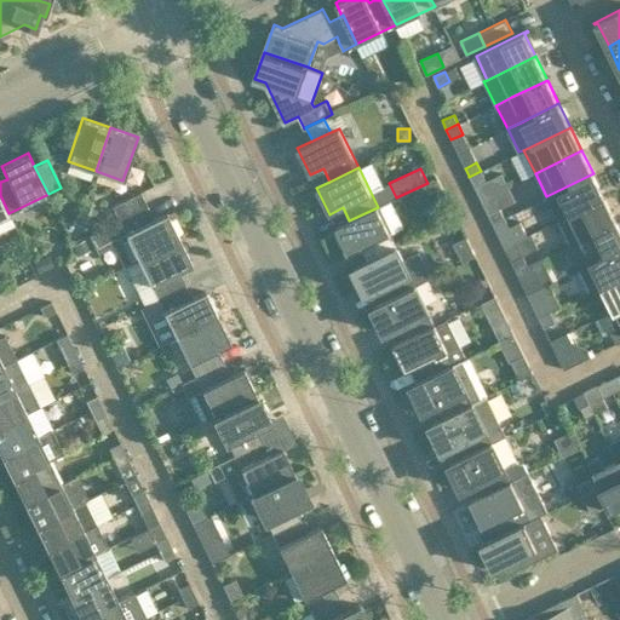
[(471,176),(469,177),(481,200),(483,199),(507,187),(501,173),(488,181),(486,182),(481,171),(471,176)]
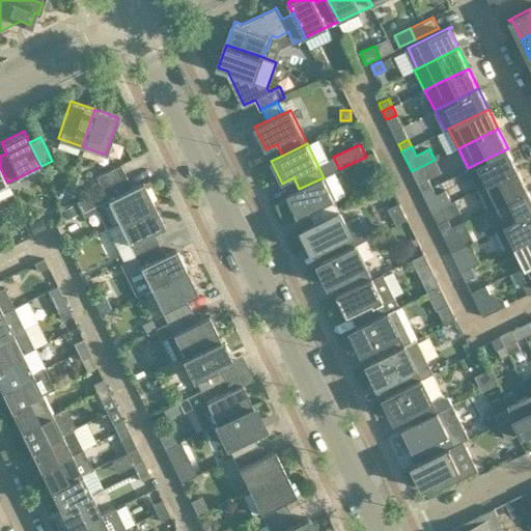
[(468,168),(478,189),(518,169),(508,148),(468,168)]
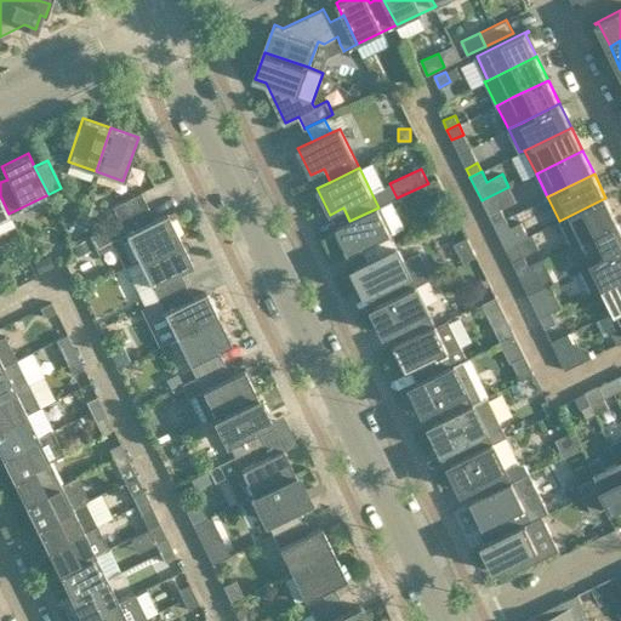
[(112,206),(119,220),(147,205),(141,192),(112,206)]
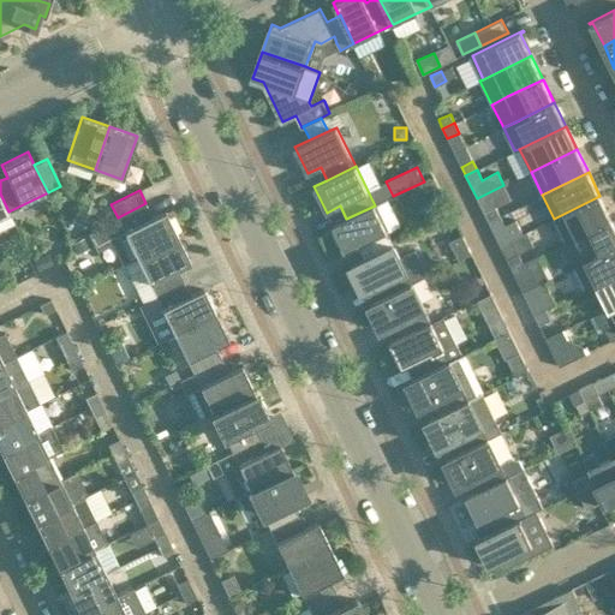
[(565,242),(575,237),(611,219),(599,196),(554,219),(565,242)]
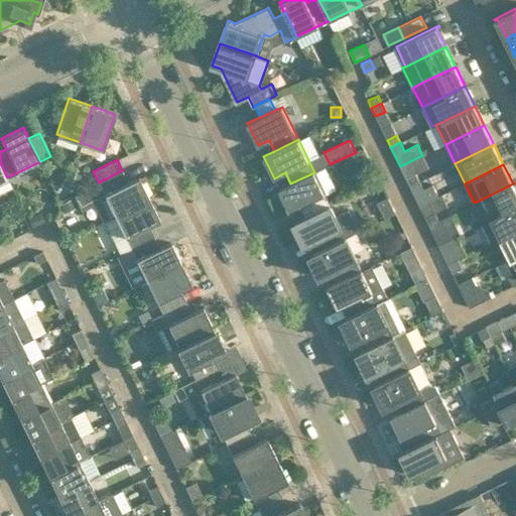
[(301,206),(306,216),(331,205),(325,194),(336,188),(326,166),(314,172),(290,183),(279,188),(290,211),(301,206)]
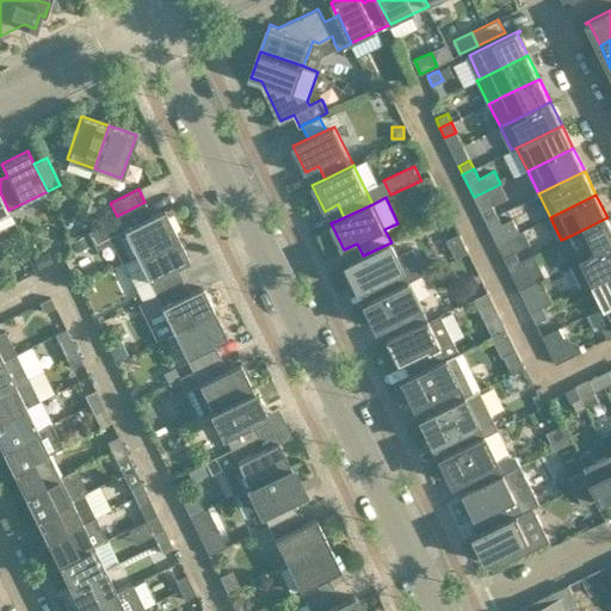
[(117,217),(87,230),(97,248),(111,241),(121,263),(136,255),(177,235),(165,209),(152,215),(144,202),(117,216),(117,217)]
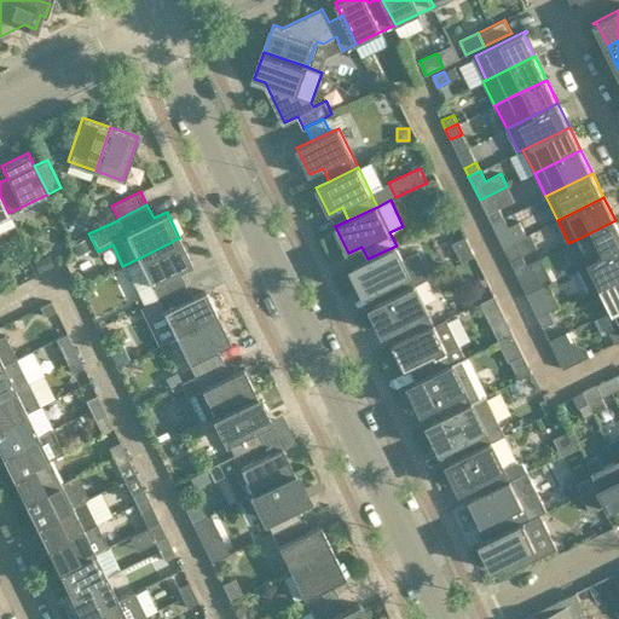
[(498,208),(487,214),(491,223),(493,223),(503,218),(498,208)]
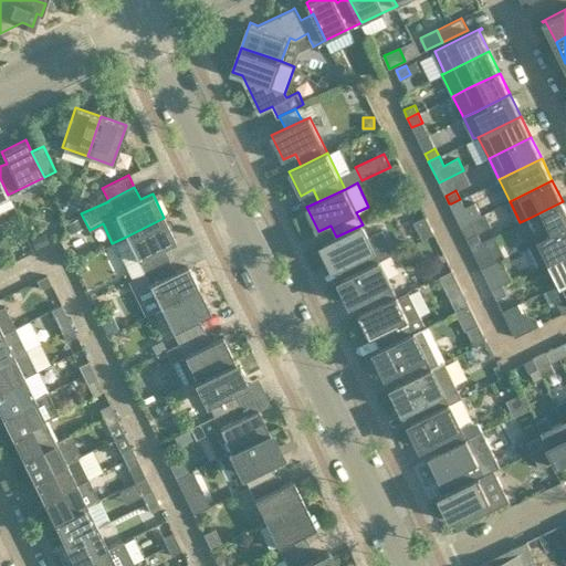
[(451,203),(449,203),(460,226),(462,224),(472,219),(472,220),(481,216),(474,202),(467,207),(464,208),(460,199),(451,203)]
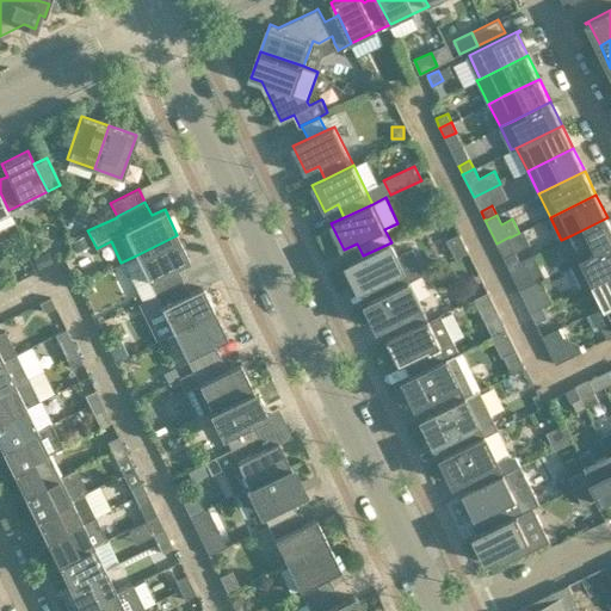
[(561,240),(559,241),(569,265),(572,264),(584,258),(610,244),(610,226),(608,217),(572,235),(561,240)]
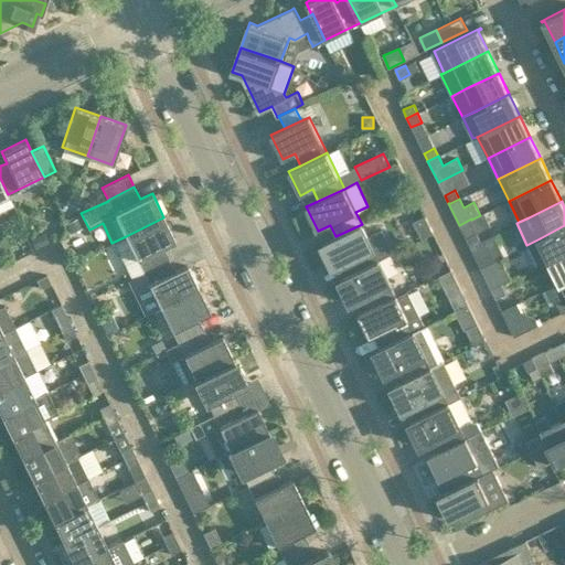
[(80,216),(65,223),(71,233),(84,225),(80,216)]
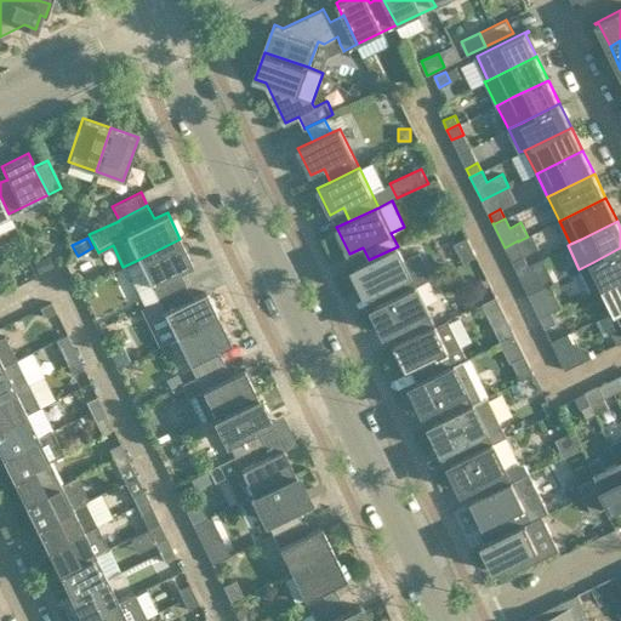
[(476,257),(467,238),(454,244),(463,262),(476,257)]
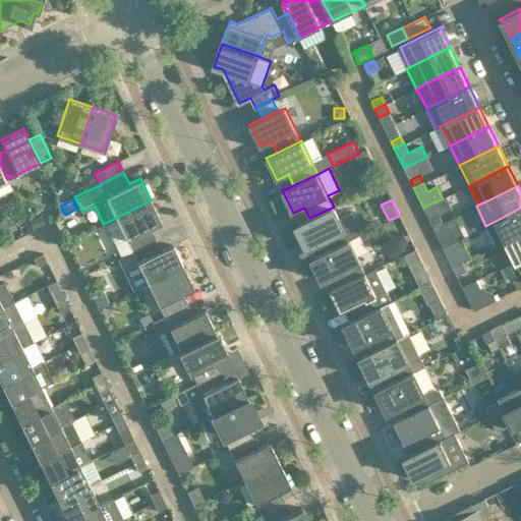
[(116,218),(132,250),(156,238),(151,227),(162,222),(151,200),(116,218)]
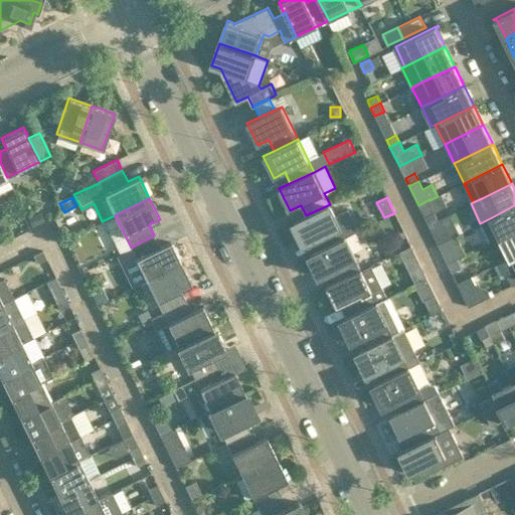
[(316,237),(321,247),(322,248),(345,236),(357,231),(345,207),(334,212),(330,204),(306,215),(295,220),(305,242),(316,237)]
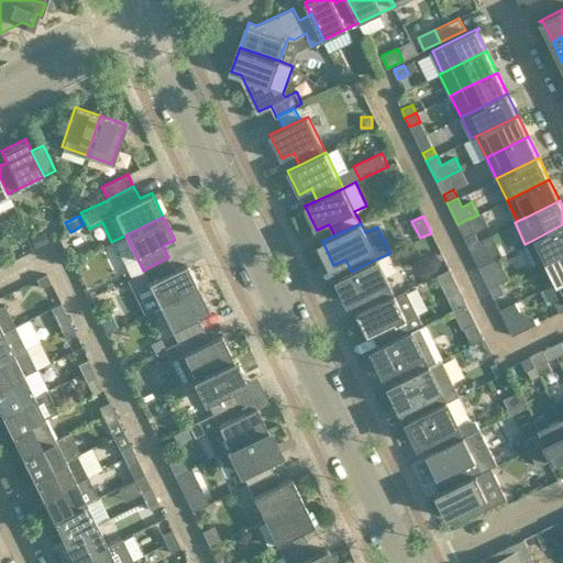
[(537,264),(548,258),(562,251),(562,224),(538,238),(527,243),(537,264)]
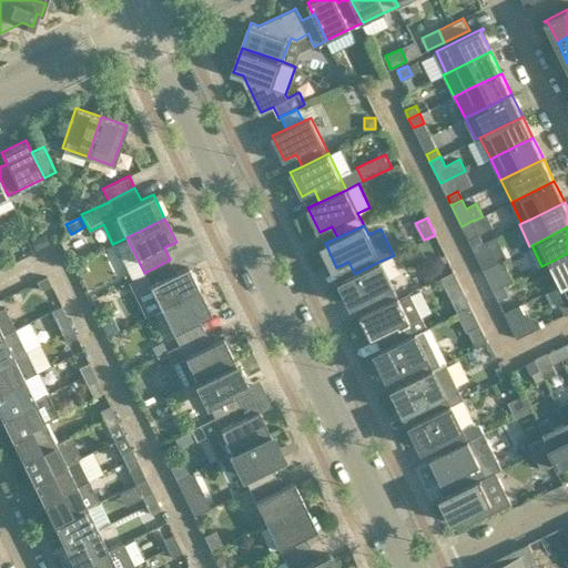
[(44,233),(30,240),(36,250),(50,243),(44,233)]
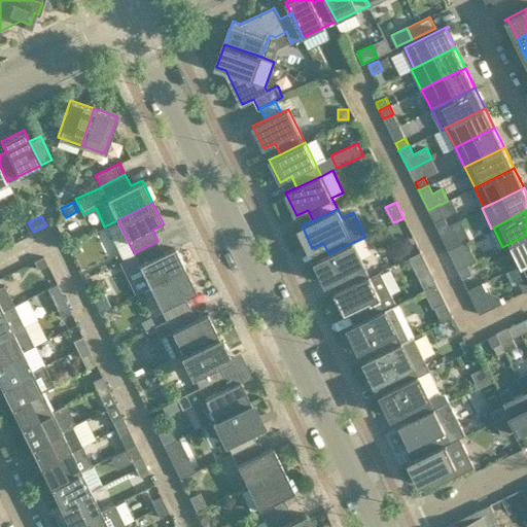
[(444,217),(434,222),(437,230),(440,229),(448,224),(444,217)]
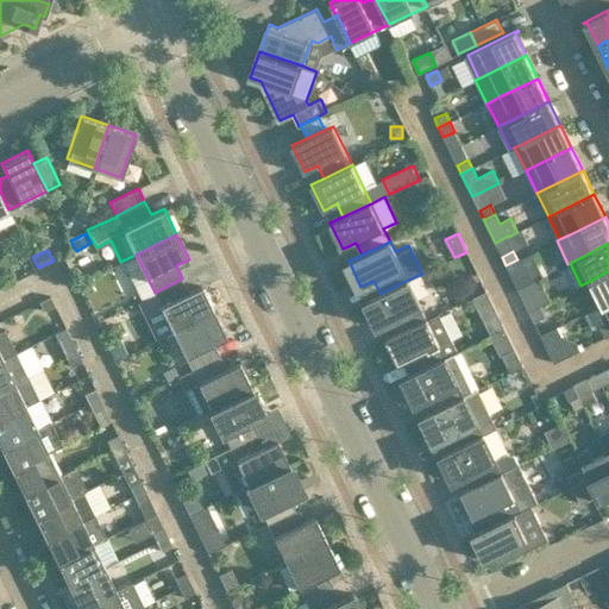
[(508,264),(506,265),(518,289),(520,288),(539,278),(542,276),(532,255),(532,253),(519,259),(518,259),(508,264)]
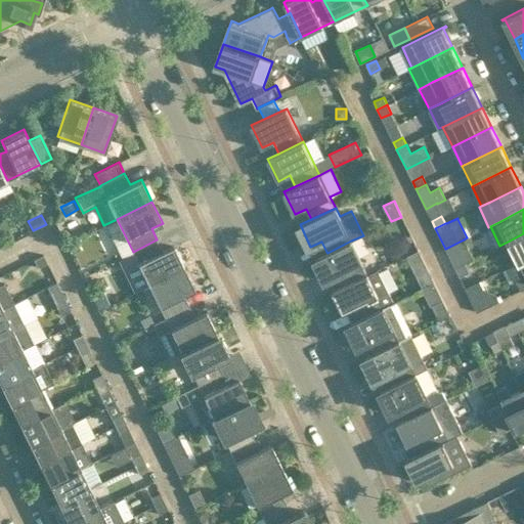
[(523,233),(510,241),(520,261),(523,258),(523,233)]
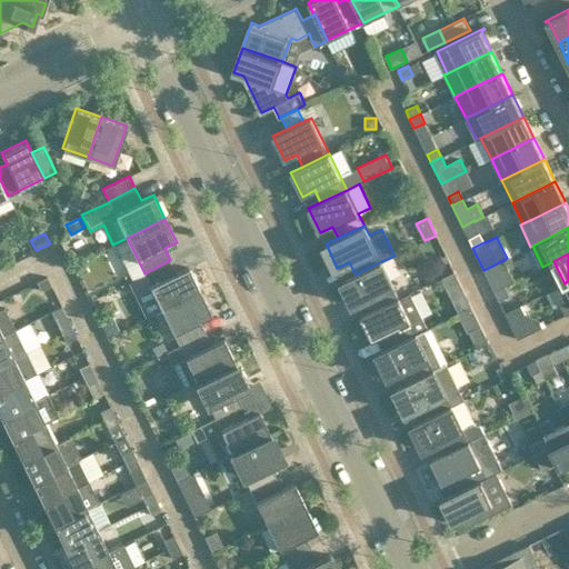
[(145,273),(161,309),(200,290),(188,267),(176,272),(170,260),(145,273)]
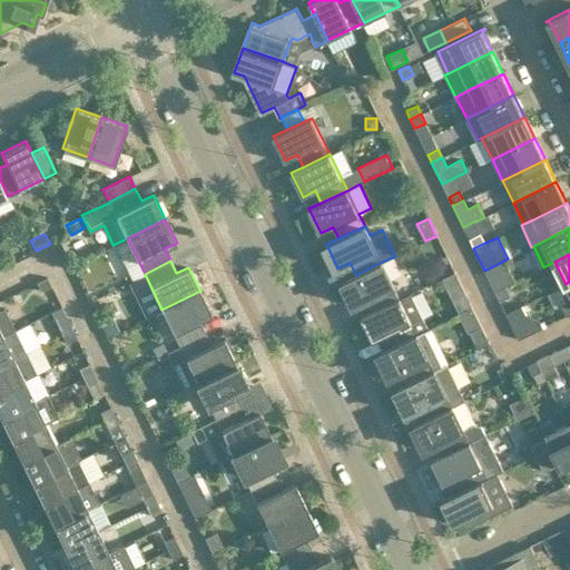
[(487,269),(484,271),(494,292),(497,291),(505,286),(516,282),(504,261),(487,269)]
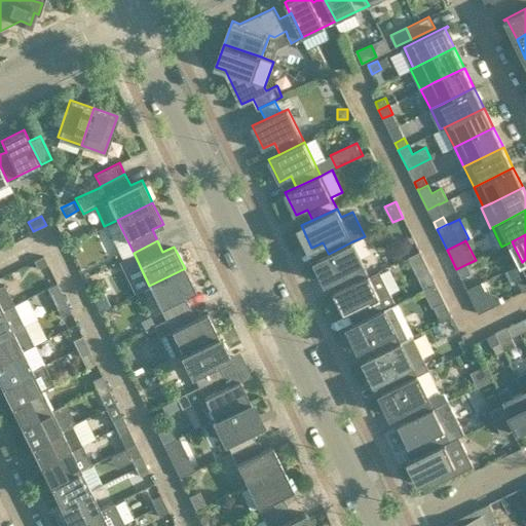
[(339,275),(344,287),(369,275),(369,274),(352,241),(329,254),(328,253),(317,259),(328,282),(339,275)]
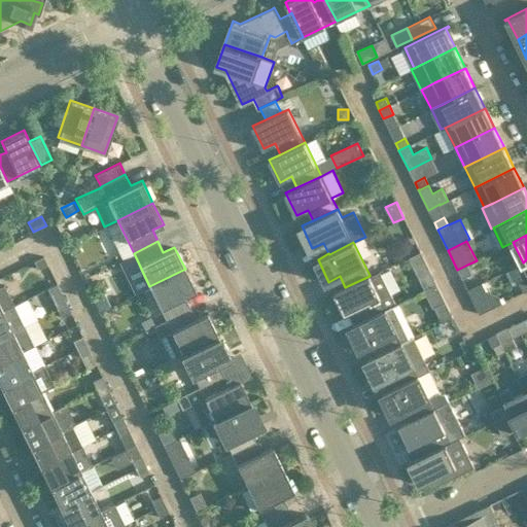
[(77,243),(69,247),(72,254),(80,250),(77,243)]
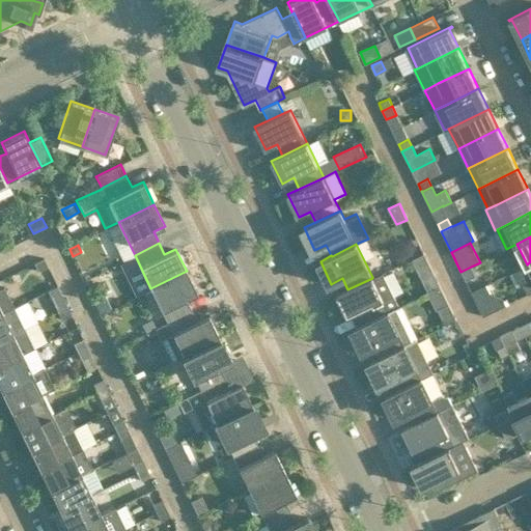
[(413,260),(416,266),(426,260),(423,255),(413,260)]
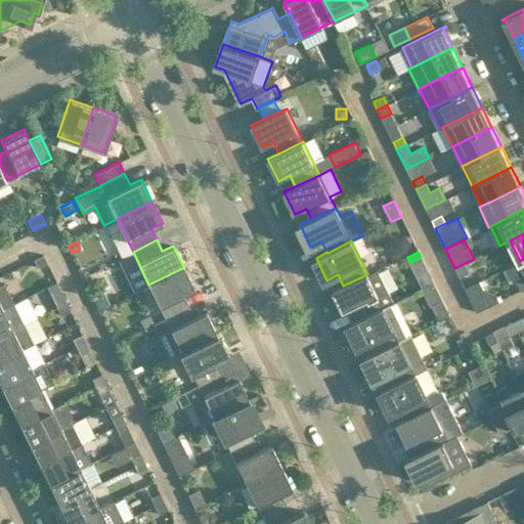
[(43,254),(34,259),(38,267),(47,263),(43,254)]
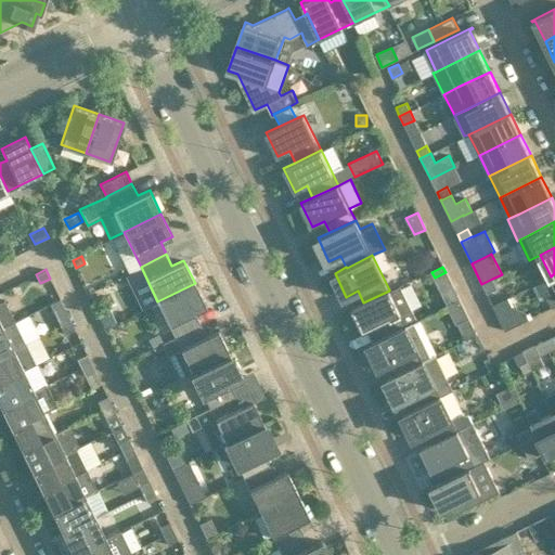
[(446,272),(435,278),(448,304),(459,298),(446,272)]
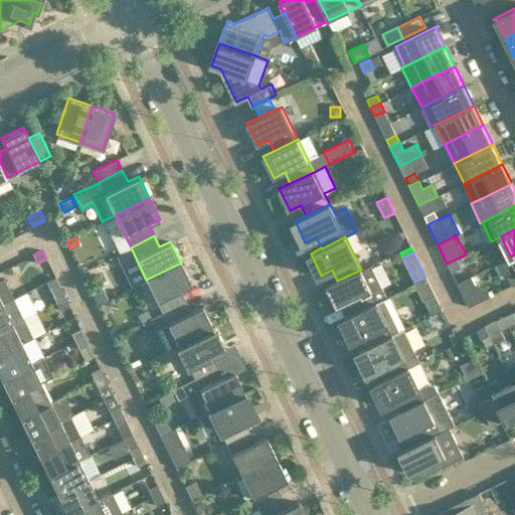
[(514,253),(511,256),(506,259),(512,273),(507,275),(512,285),(514,283),(514,253)]
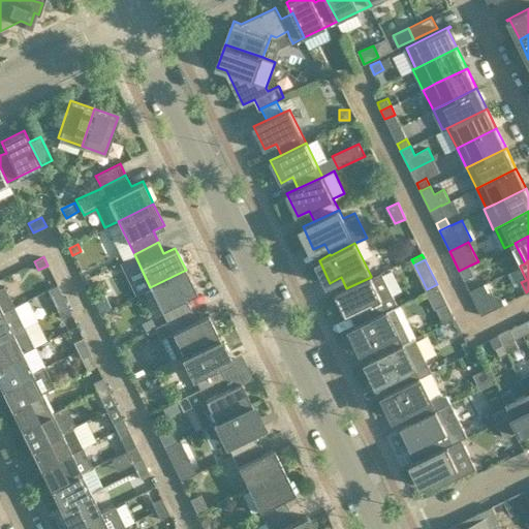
[(461,270),(459,271),(464,280),(465,279),(473,275),(469,266),(461,270)]
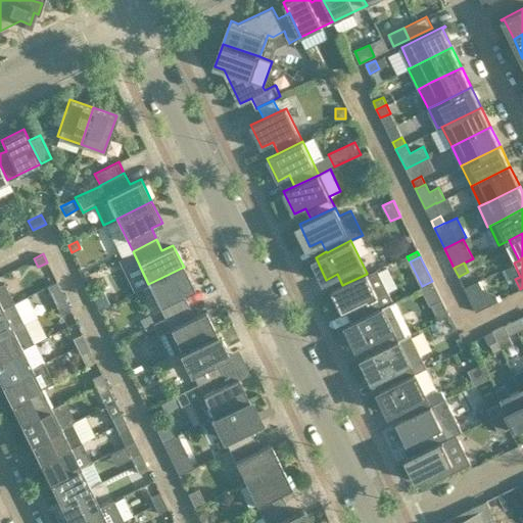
[(148,284),(164,317),(189,305),(183,294),(194,289),(184,267),(148,284)]
